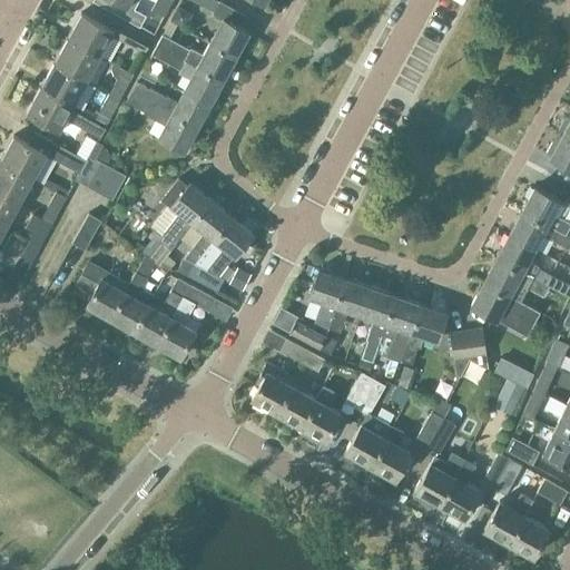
[(216,0),(193,0),(214,11),(219,1),(216,0)]
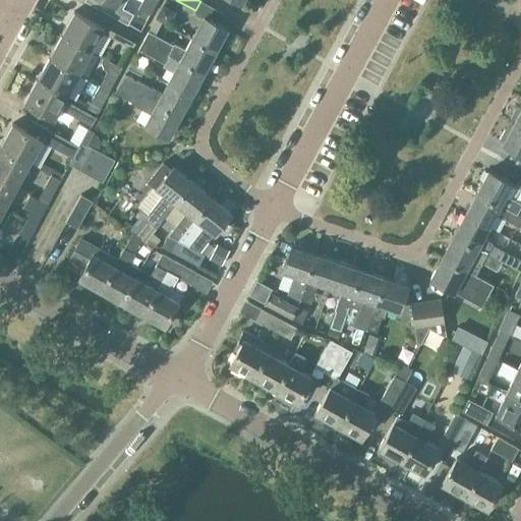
[(74,12),(61,35),(92,51),(104,29),(74,12)]
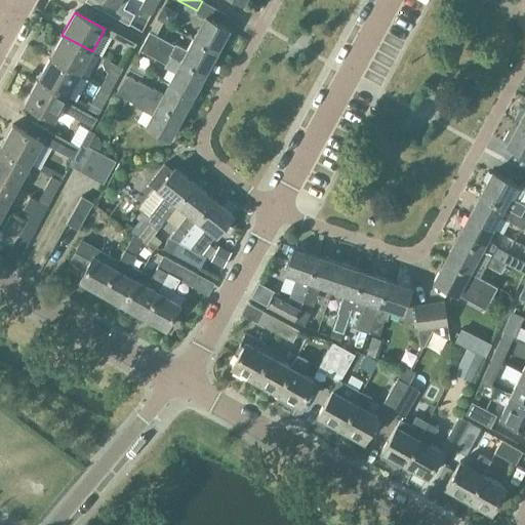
[(204,17),(192,39),(216,52),(229,30),(204,17)]
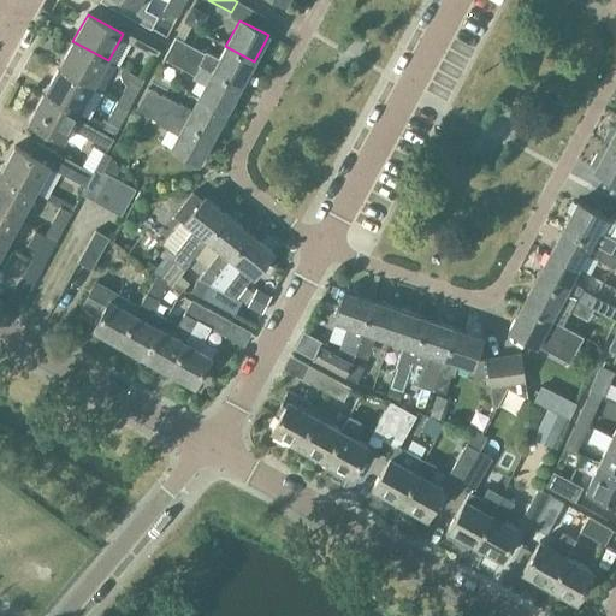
[(135,27),(134,28),(126,41),(155,57),(163,42),(135,27)]
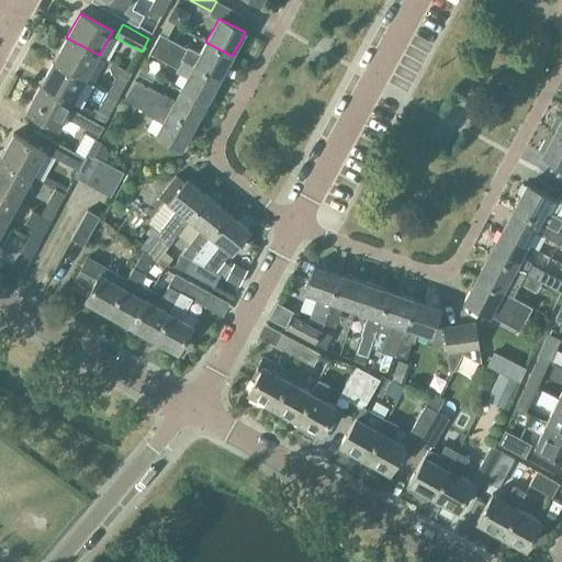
[(184,47),(160,34),(155,44),(220,79),(232,56),(205,42),(199,55),(184,47)]
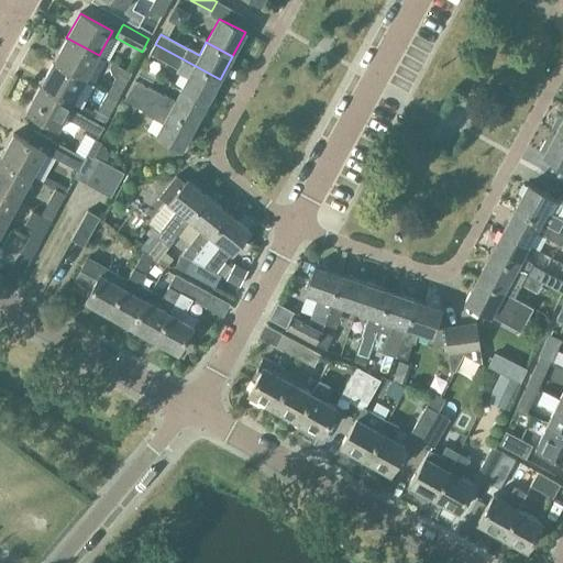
[(68,69),(86,79),(99,55),(66,37),(53,62),(68,69)]
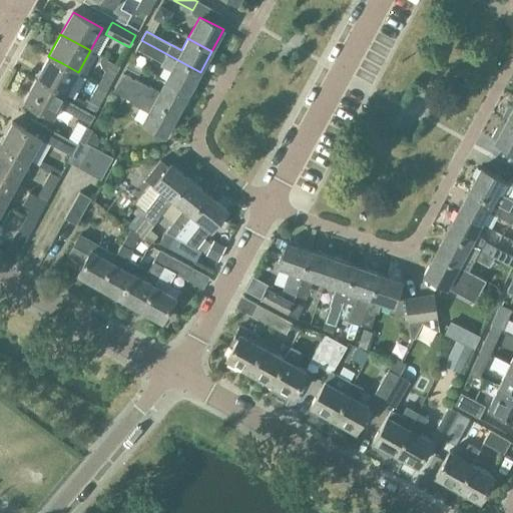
[(200,72),(141,40),(136,49),(162,64),(160,68),(169,73),(164,81),(188,93),(200,72)]
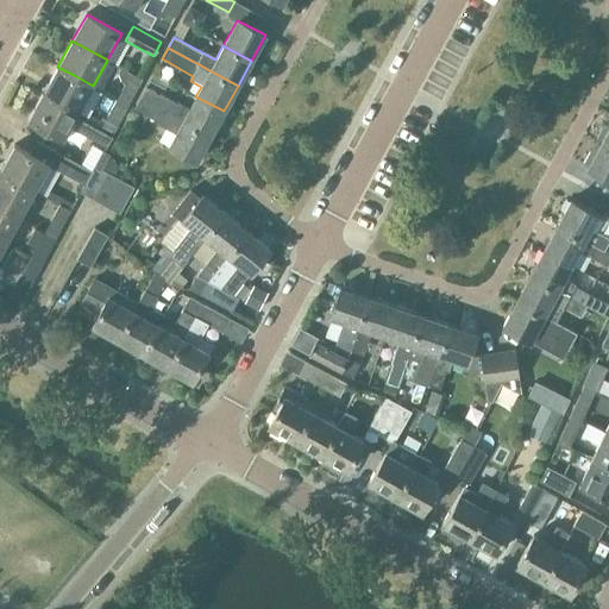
[(57,67),(43,93),(77,112),(93,86),(74,75),(57,67)]
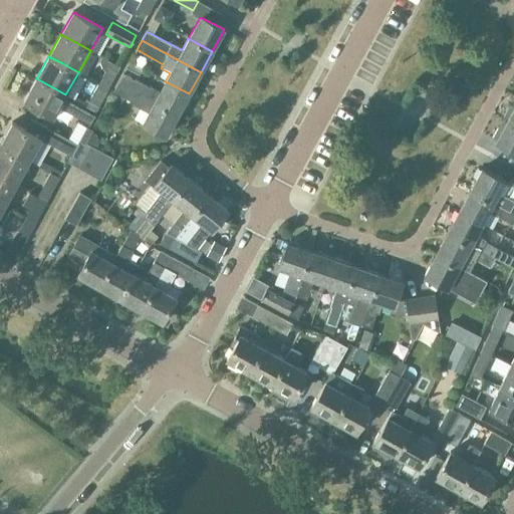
[(110,61),(98,83),(108,88),(120,66),(110,61)]
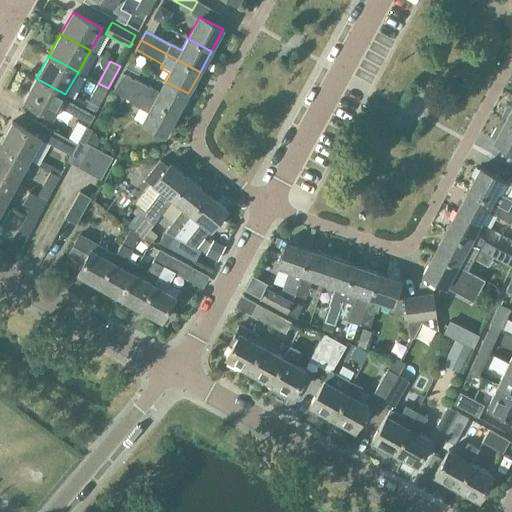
[(122,73),(117,82),(176,115),(188,93),(164,81),(159,91),(149,85),(148,87),(122,73)]
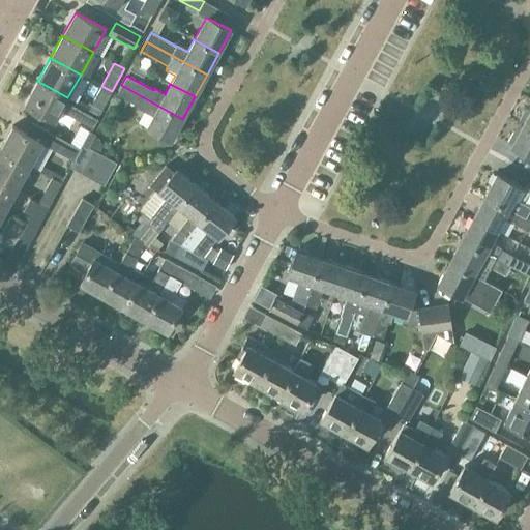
[(55,121),(61,111),(93,128),(99,116),(98,116),(88,110),(67,98),(67,97),(37,81),(24,105),(55,121)]
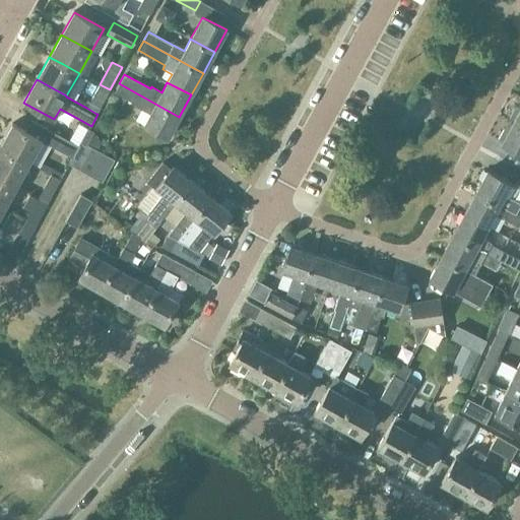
[(179,117),(119,83),(115,92),(136,105),(135,107),(149,114),(143,125),(168,138),(179,117)]
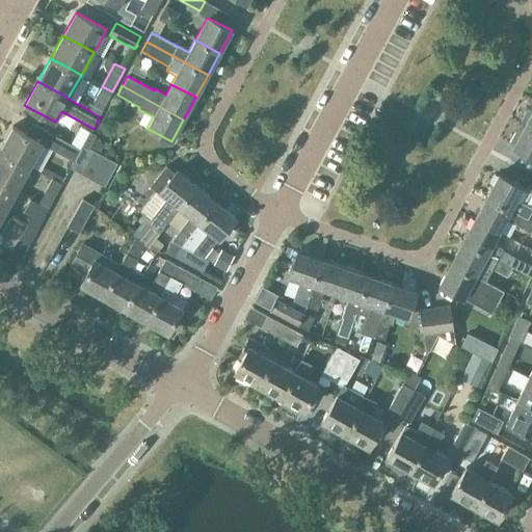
[(88,110),(99,116),(112,91),(102,86),(88,110)]
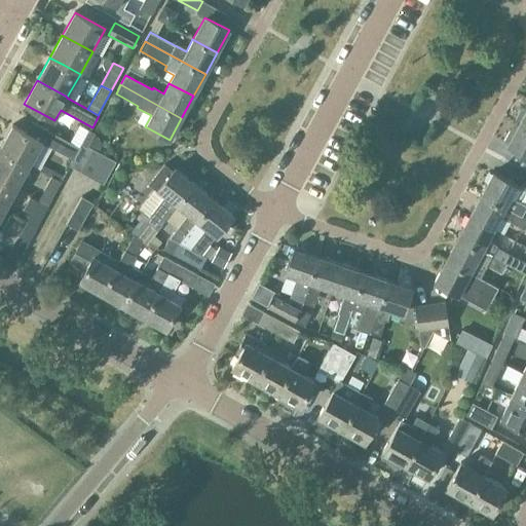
[(525,110),(522,109),(517,120),(521,122),(520,123),(525,126),(525,110)]
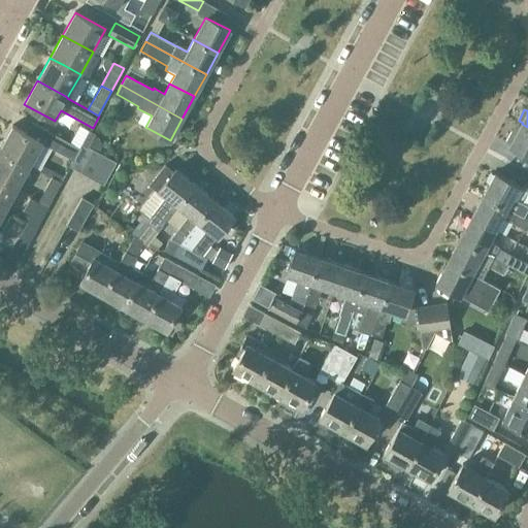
[(527,127),(522,124),(510,146),(527,155),(527,127)]
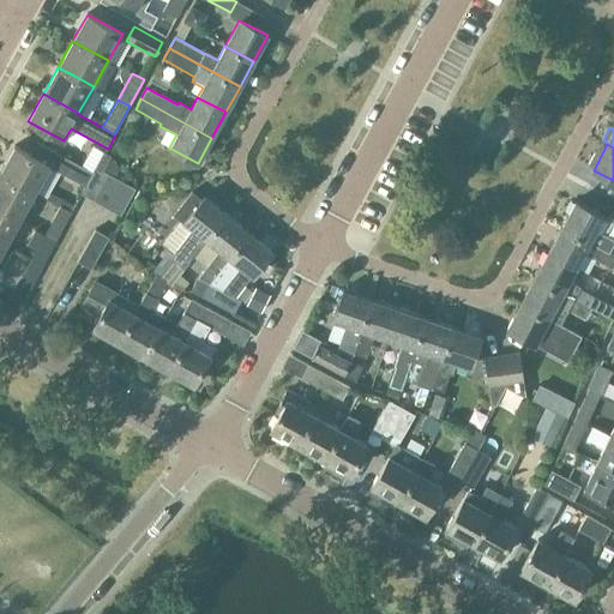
[(0,172),(0,175),(34,194),(49,167),(13,148),(0,172)]
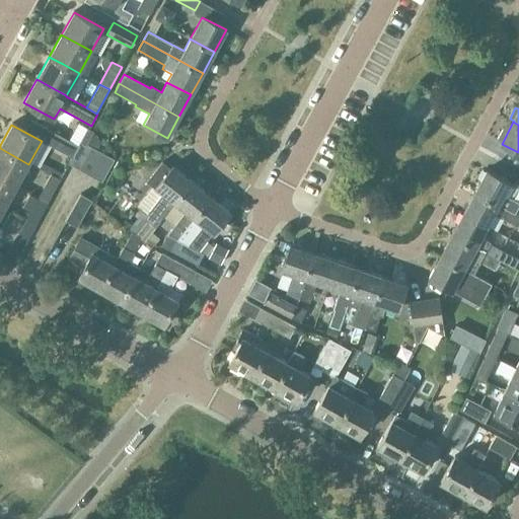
[(87,129),(80,141),(86,145),(93,132),(87,129)]
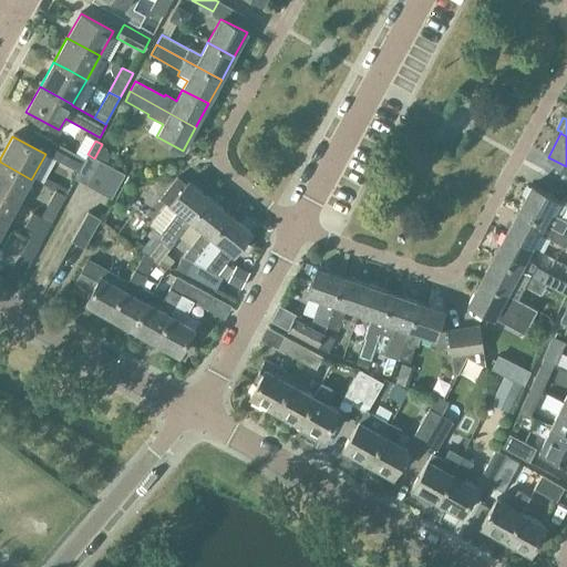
[(52,157),(79,172),(85,158),(59,144),(52,157)]
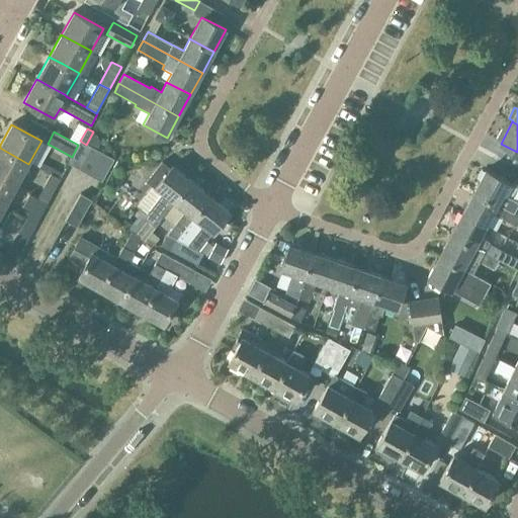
[(72,157),(68,164),(79,169),(91,147),(86,145),(80,141),(78,145),(72,157)]
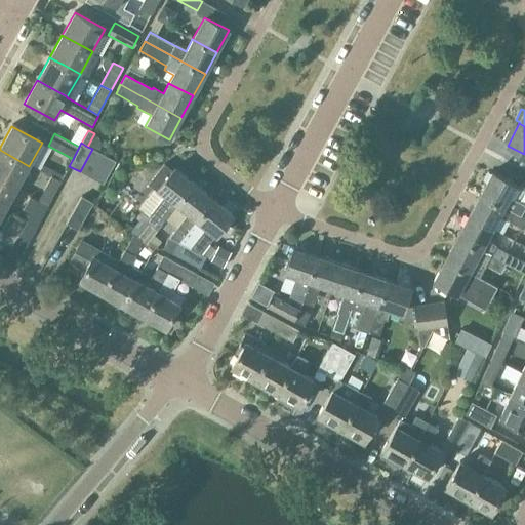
[(80,171),(91,177),(104,155),(92,149),(80,171)]
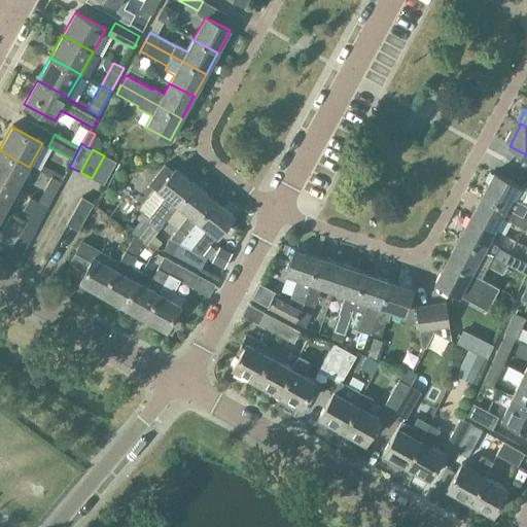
[(0,150),(0,179),(16,189),(29,167),(0,150)]
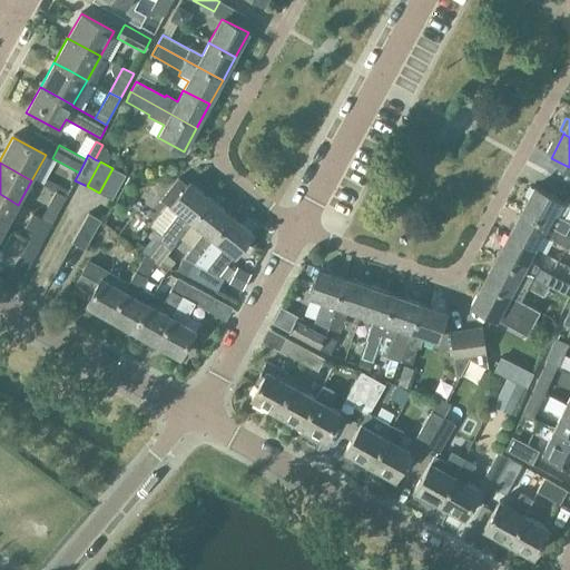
[(112,168),(99,193),(111,199),(125,175),(112,168)]
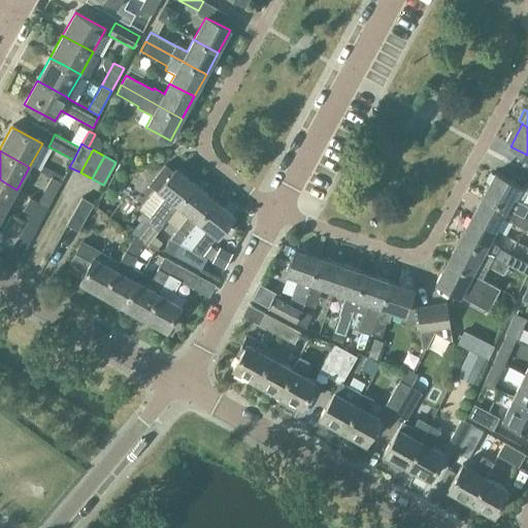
[(146,222),(151,225),(159,231),(177,207),(195,185),(174,168),(172,172),(165,166),(150,185),(166,197),(146,222)]
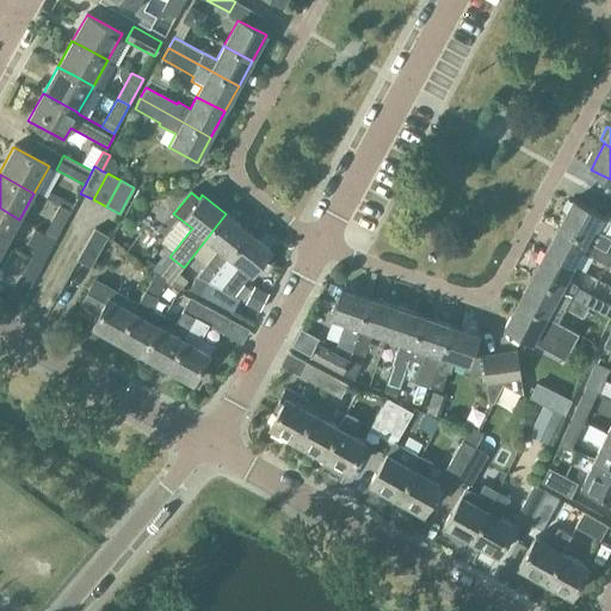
[(573,201),(560,227),(587,241),(587,242),(597,247),(610,254),(610,238),(594,229),(602,216),(573,201)]
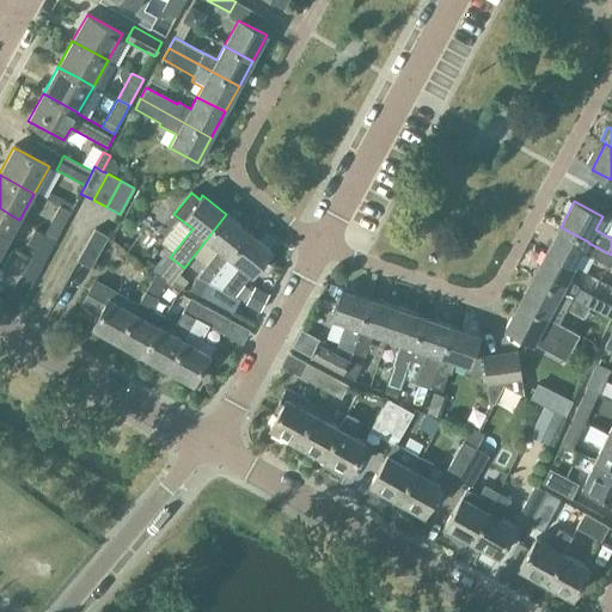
[(61,206),(46,234),(57,240),(72,212),(61,206)]
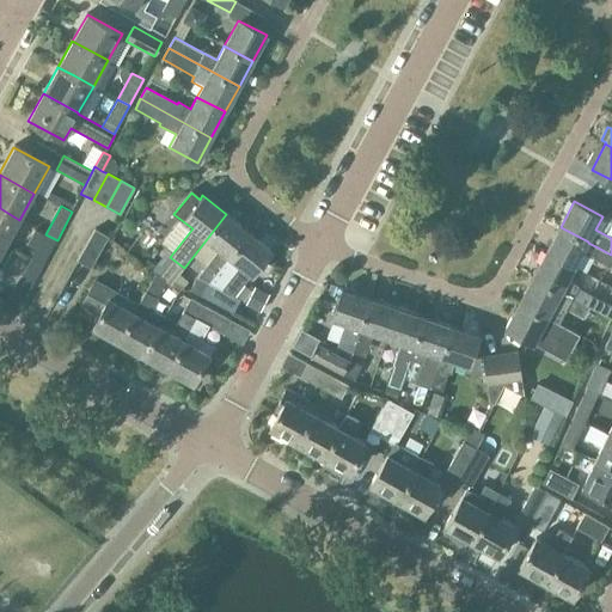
[(19,220),(0,208),(0,243),(5,246),(19,220)]
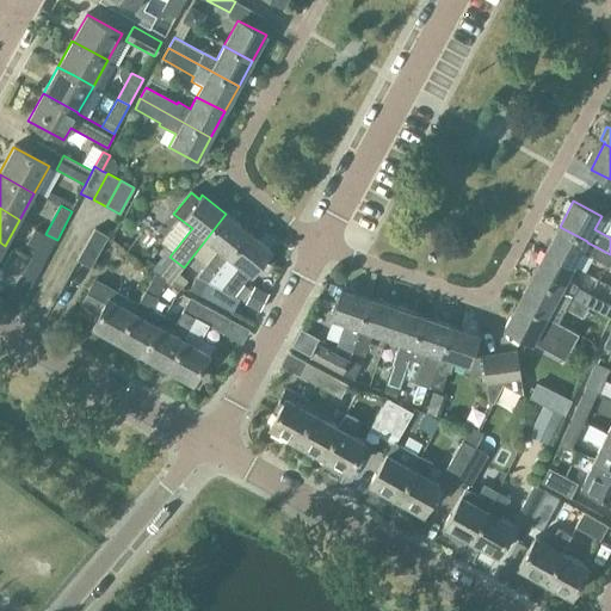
[(218,250),(198,277),(209,283),(248,232),(226,214),(205,240),(218,250)]
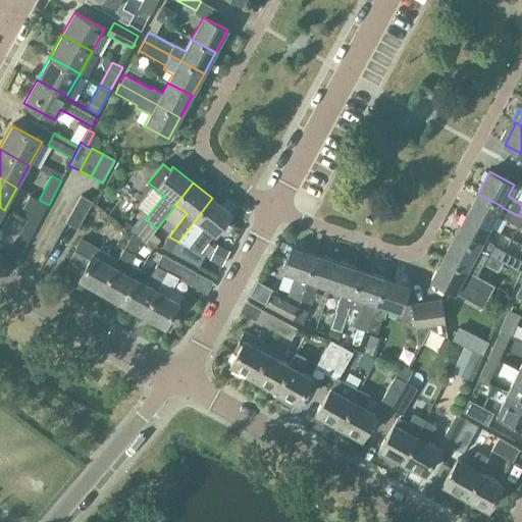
[(478,194),(467,215),(490,228),(502,207),(502,206),(478,194)]
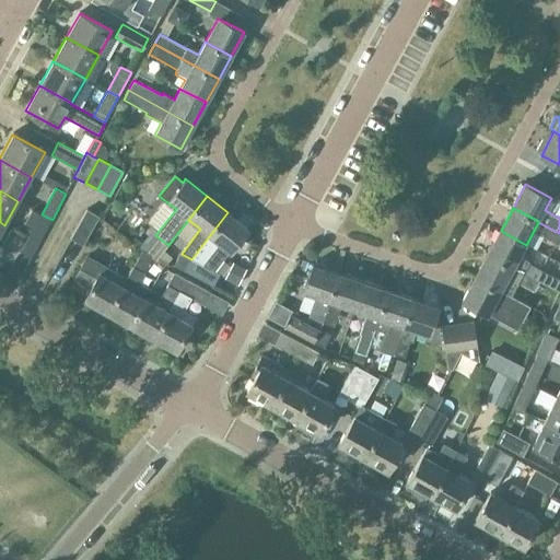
[(101,218),(88,210),(71,240),(83,247),(101,218)]
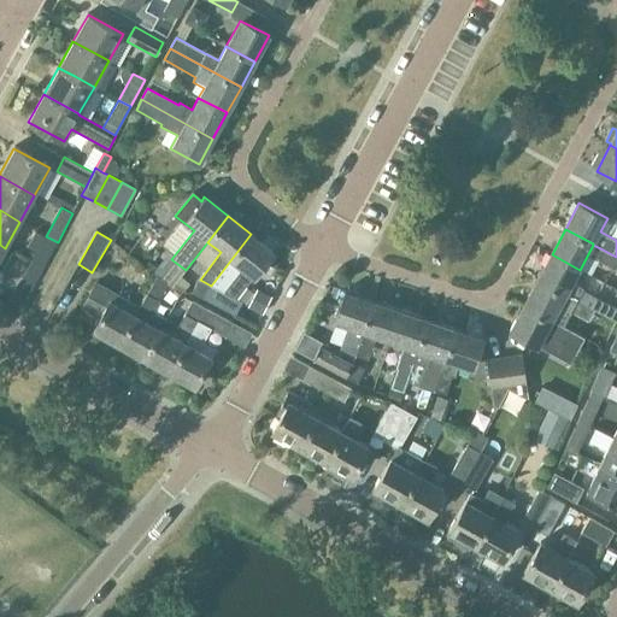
[(251,234),(211,286),(213,286),(236,298),(253,277),(274,252),(251,234)]
